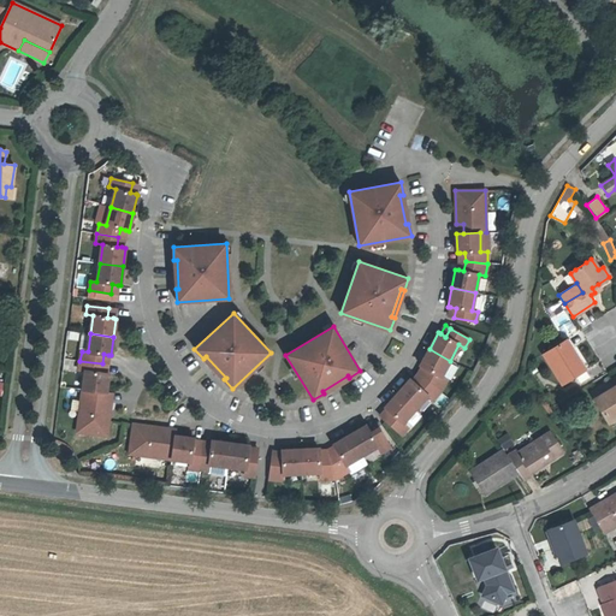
[(585,369),(566,339),(543,354),(562,384),(585,369)]
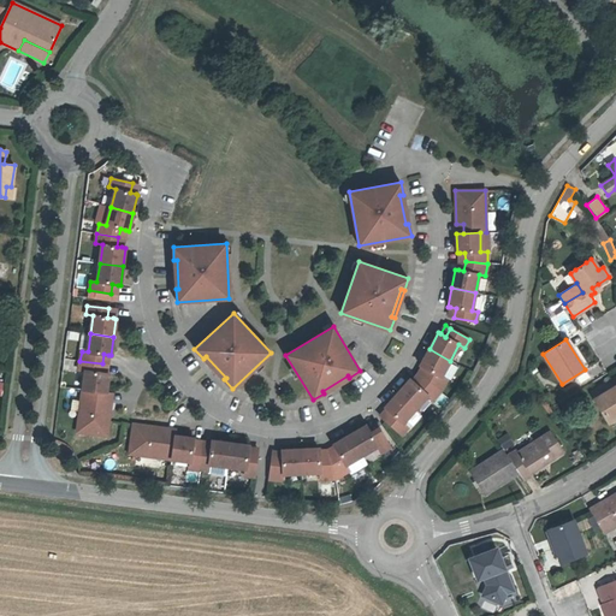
[(450,361),(430,349),(420,366),(422,367),(427,369),(422,378),(440,390),(446,380),(440,377),(450,361)]
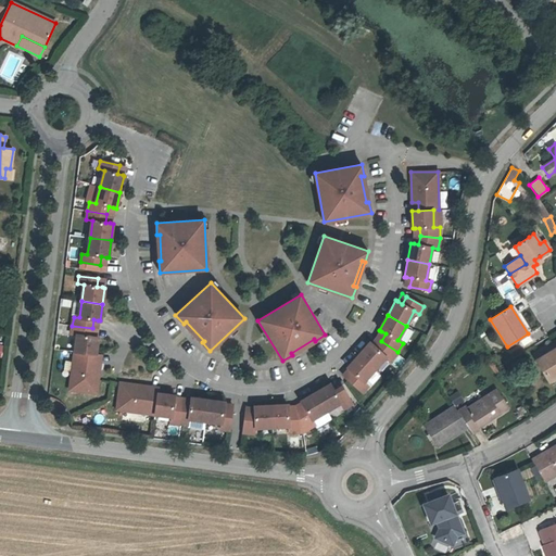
[(184,324),(202,342),(204,341),(186,321),(184,324)]
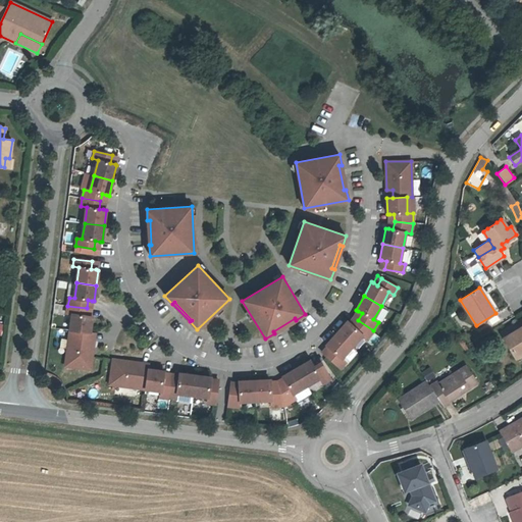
[(72,315),(70,330),(90,332),(92,317),(90,316),(85,316),(87,308),(67,306),(66,314),(72,315)]
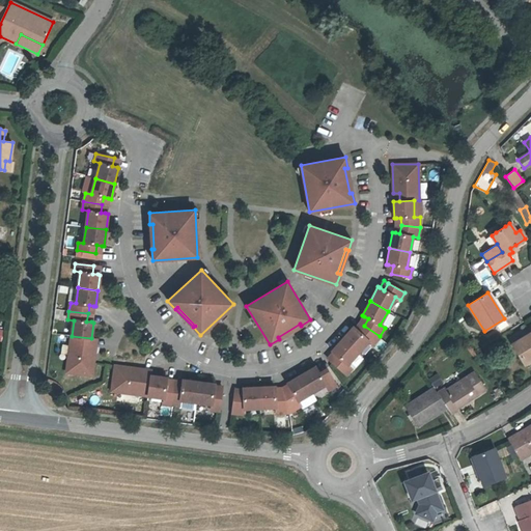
[(360,323),(356,329),(359,332),(364,326),(360,323)]
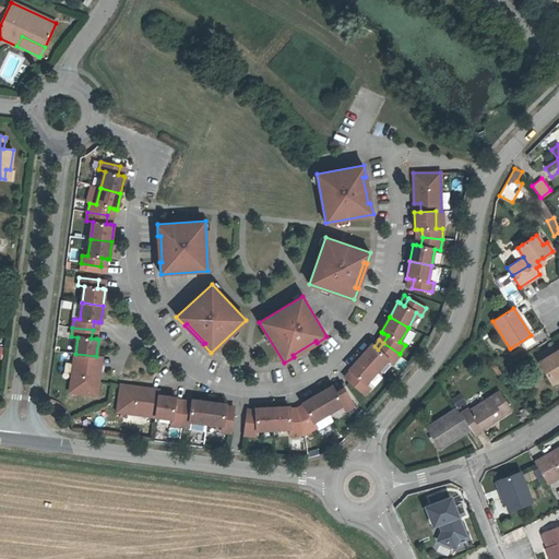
[(294,357),(317,343),(316,341),(293,355),(294,357)]
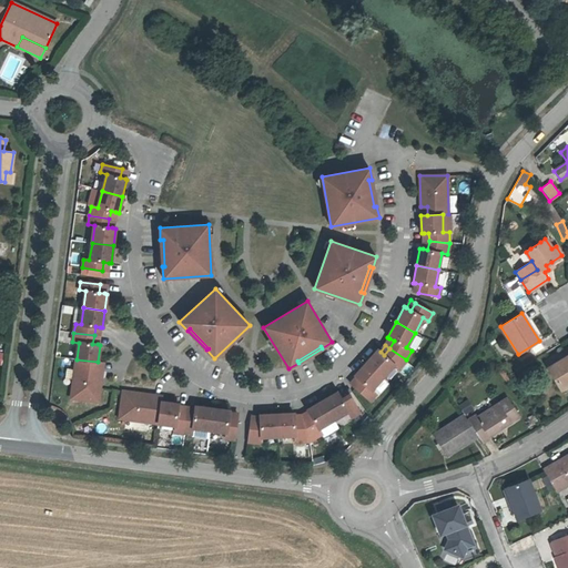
[(378,350),(366,363),(383,377),(394,364),(399,368),(406,359),(389,348),(384,355),(381,352),(378,350)]
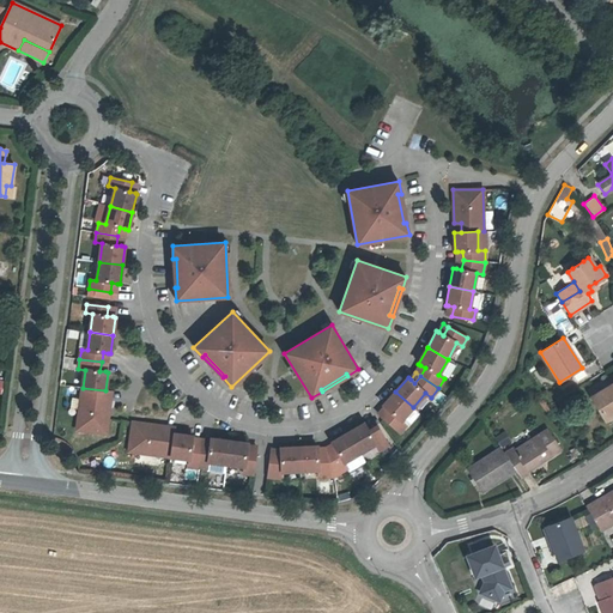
[(612,383),(592,398),(605,419),(612,413),(612,383)]
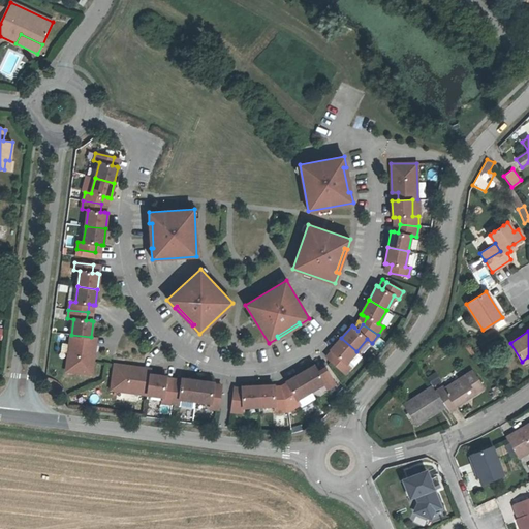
[(91,337),(71,335),(66,371),(92,374),(95,345),(90,344),(91,337)]
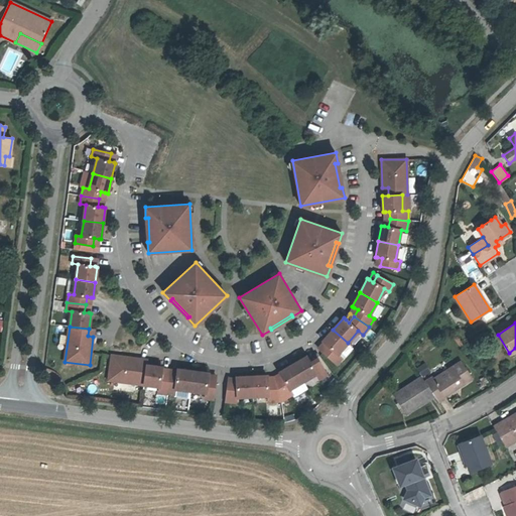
[(348,343),(333,330),(323,342),(324,343),(328,346),(321,352),(336,364),(342,358),(338,355),(348,343)]
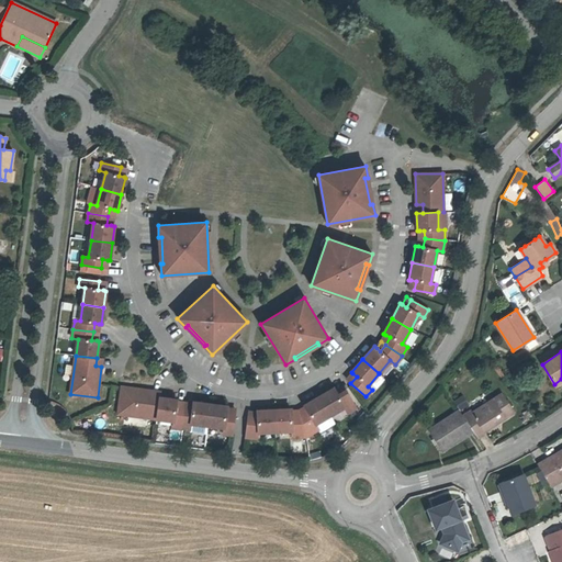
[(357,377),(352,373),(347,379),(350,383),(357,377)]
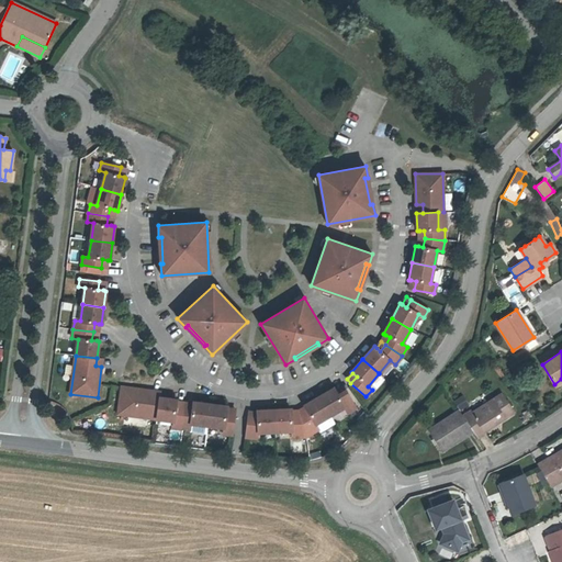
[(157,419),(159,397),(152,396),(152,391),(122,386),(117,414),(157,419)]
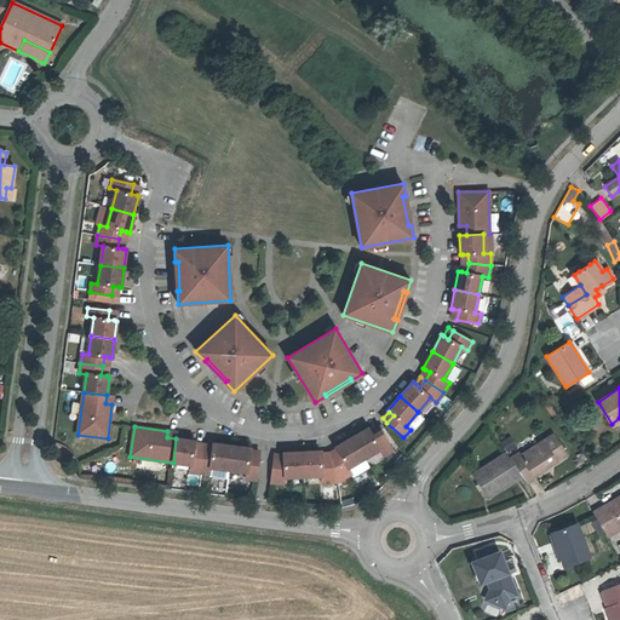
[(373,436),(380,431),(378,426),(369,430),(373,436)]
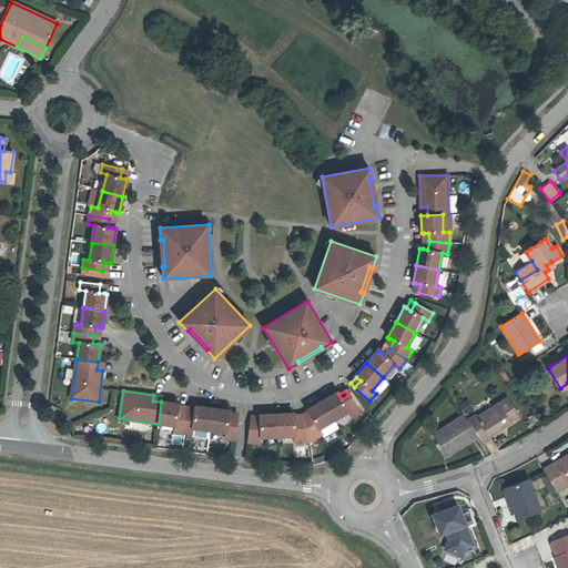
[(337,393),(323,401),(333,421),(347,412),(351,417),(358,413),(348,395),(342,399),(338,394),(337,393)]
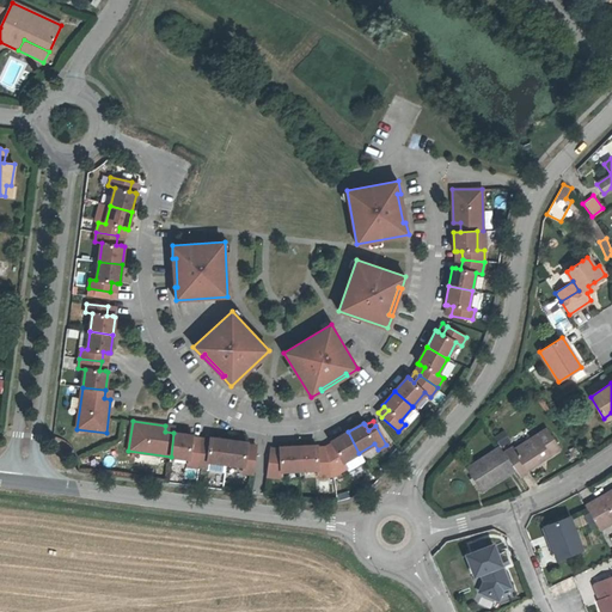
[(527,470),(560,450),(546,429),(514,450),(513,447),(505,453),(515,470),(520,477),(528,472),(527,470)]
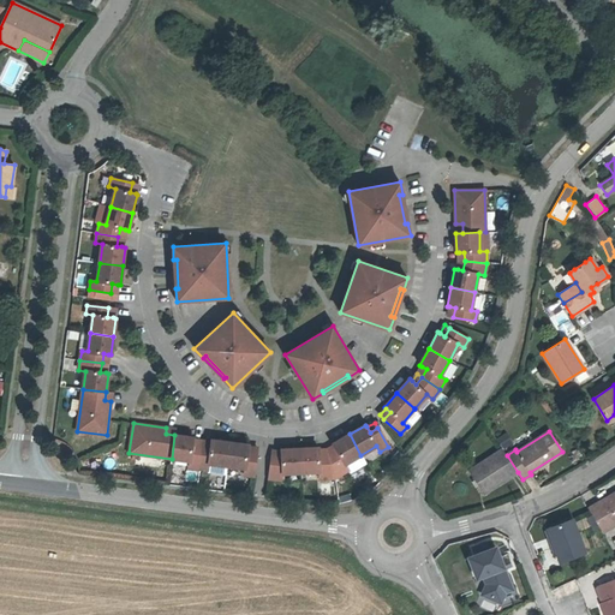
[(360,455),(350,434),(333,443),(334,446),(336,451),(328,455),(335,477),(347,470),(345,464),(360,455)]
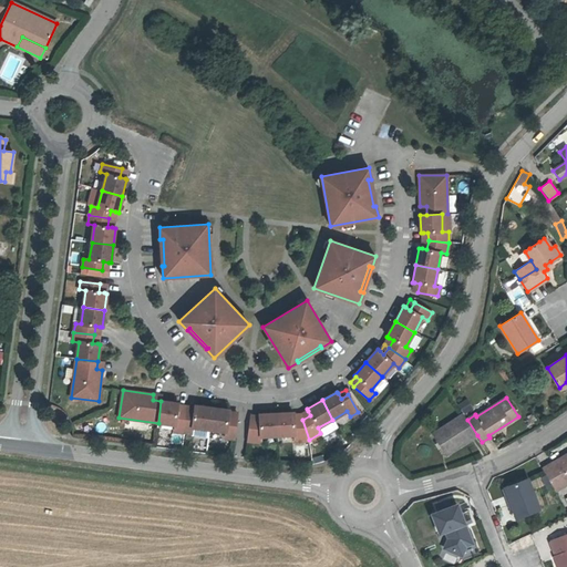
[(183,432),(185,412),(177,411),(178,405),(178,403),(161,401),(158,423),(175,424),(174,431),(183,432)]
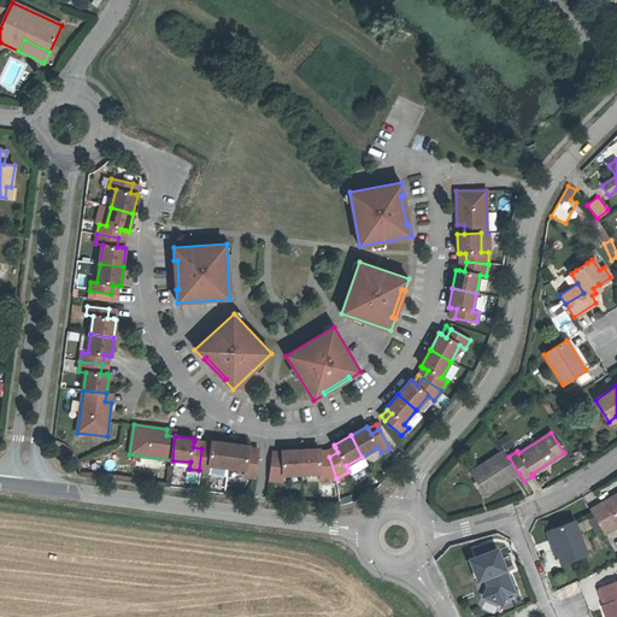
[(509,436),(499,439),(503,450),(512,447),(509,436)]
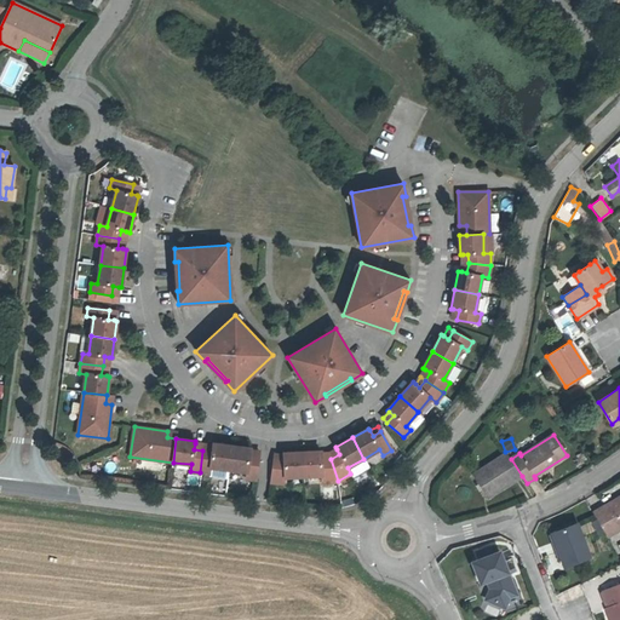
[(229,470),(231,446),(213,443),(213,446),(212,452),(202,451),(200,472),(211,474),(211,468),(229,470)]
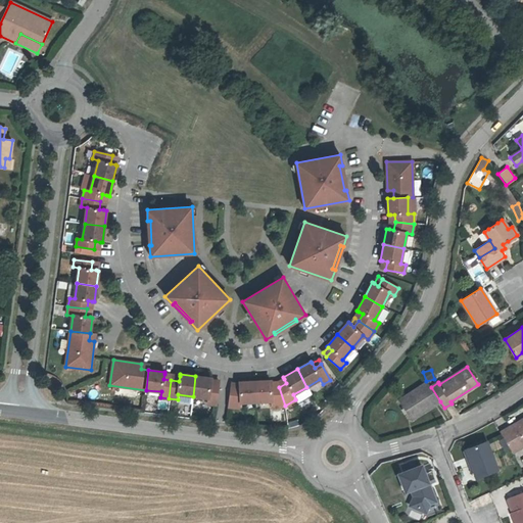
[(216,405),(219,386),(210,385),(211,380),(211,378),(195,376),(193,396),(208,398),(207,403),(216,405)]
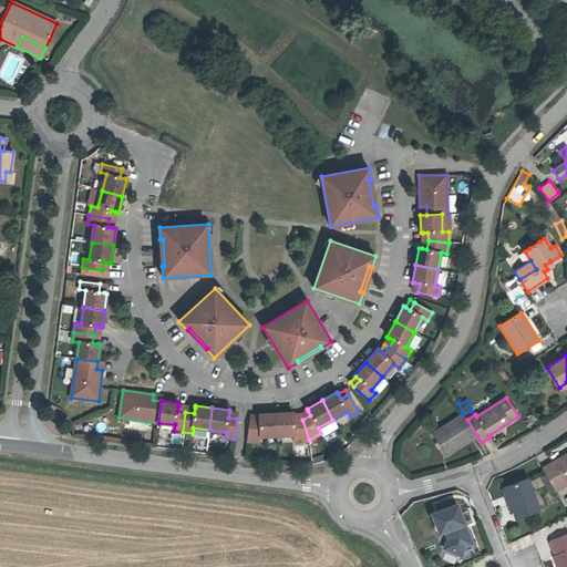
[(278,435),(276,413),(259,414),(259,416),(259,422),(250,421),(247,441),(260,442),(260,436),(278,435)]
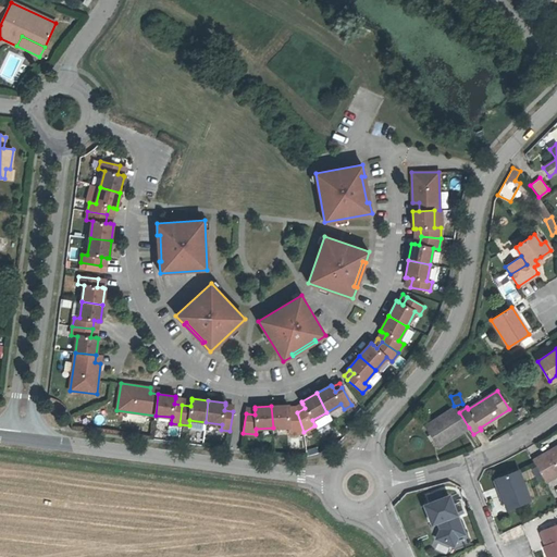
[(288,406),(271,406),(273,428),(289,426),(291,433),(304,432),(297,412),(289,412),(288,408),(288,406)]
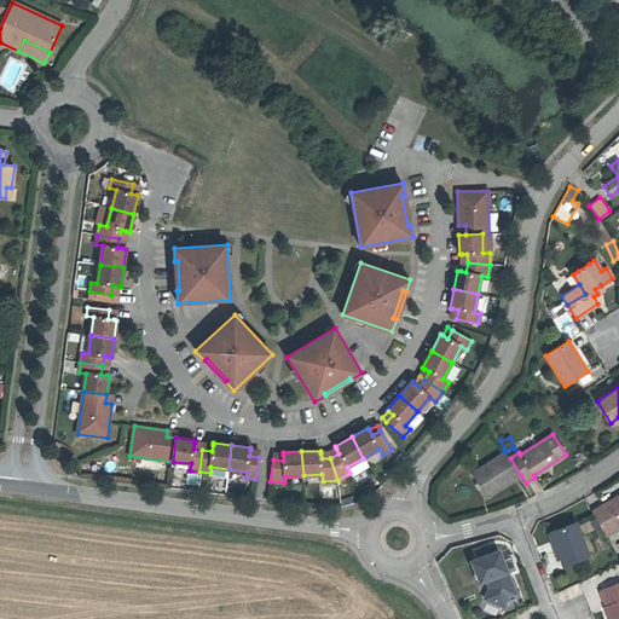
[(521,475),(510,458),(505,452),(472,474),(486,497),(521,475)]
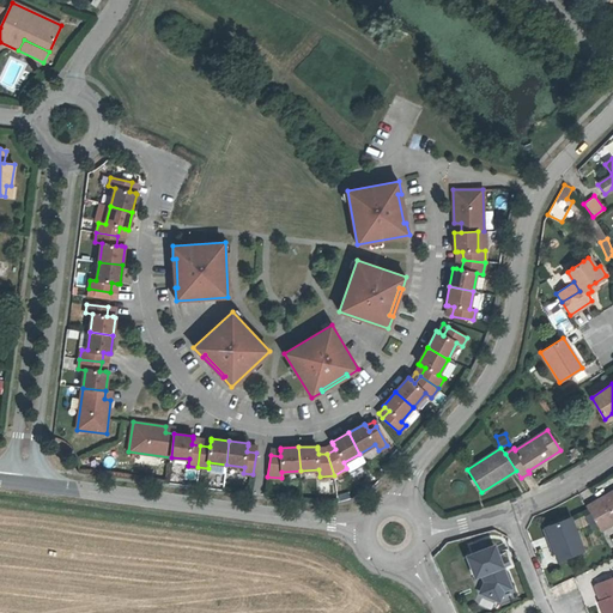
[(329,495),(331,480),(320,480),(319,493),(329,495)]
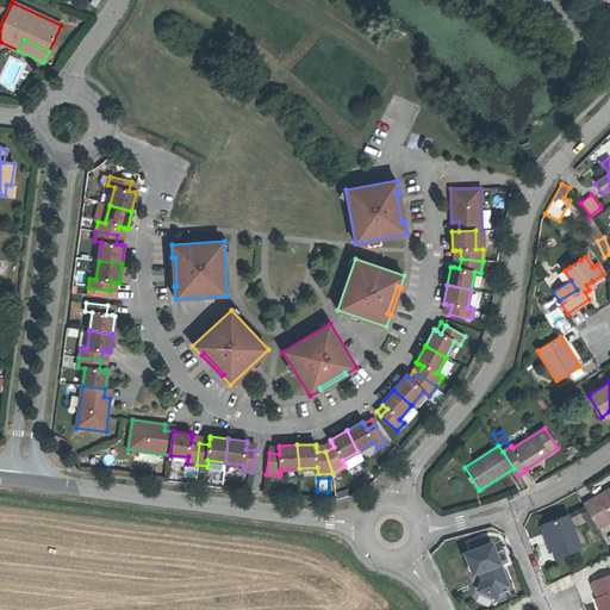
[(609,487),(583,504),(587,511),(593,522),(597,529),(609,521),(609,487)]
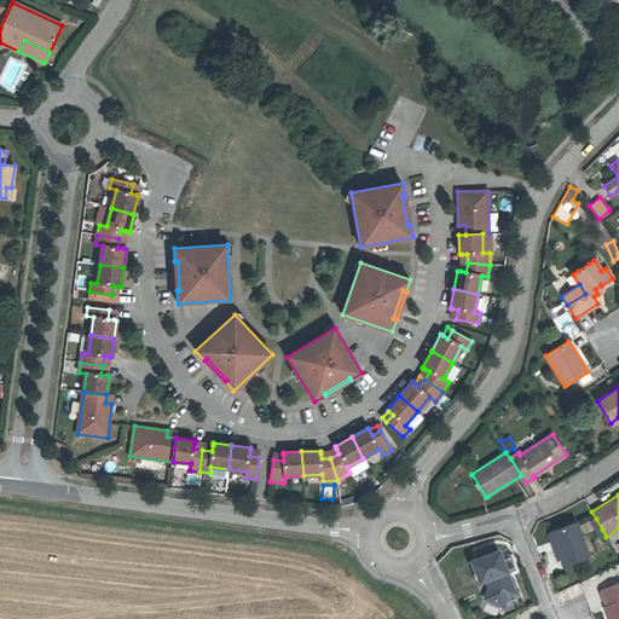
[(602,530),(596,519),(591,521),(597,532),(602,530)]
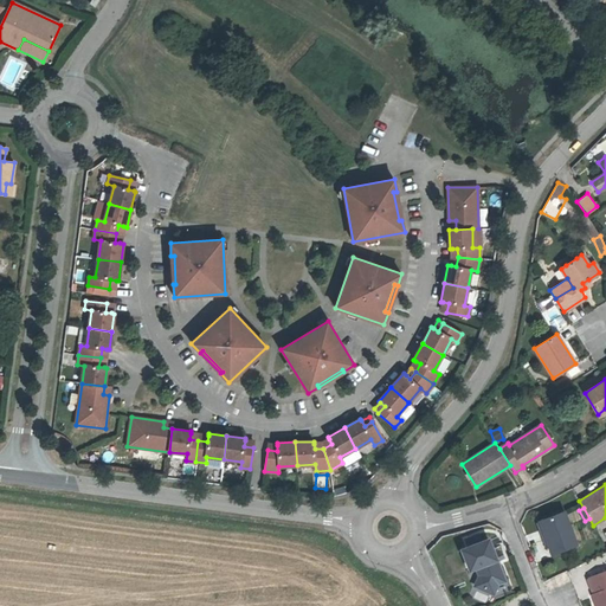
[(577,545),(565,511),(539,521),(546,539),(543,540),(545,546),(548,543),(552,554),(577,545)]
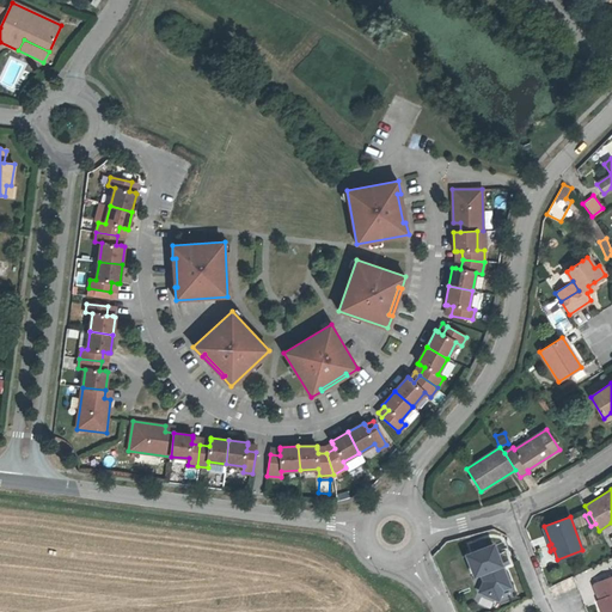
[(512,588),(495,543),(464,555),(479,595),(500,603),(505,591),(512,588)]
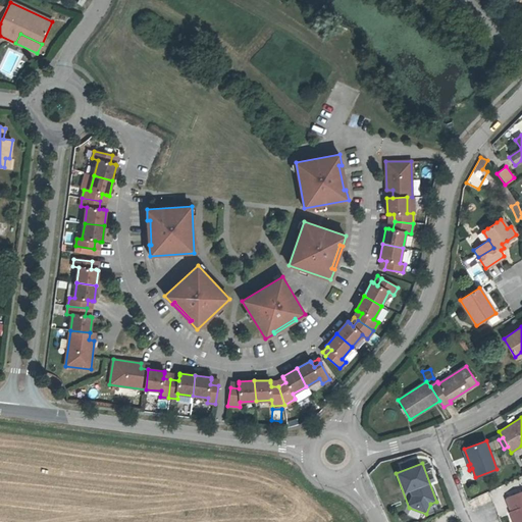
[(521,521),(521,490),(508,497),(512,510),(510,511),(514,521),(521,521)]
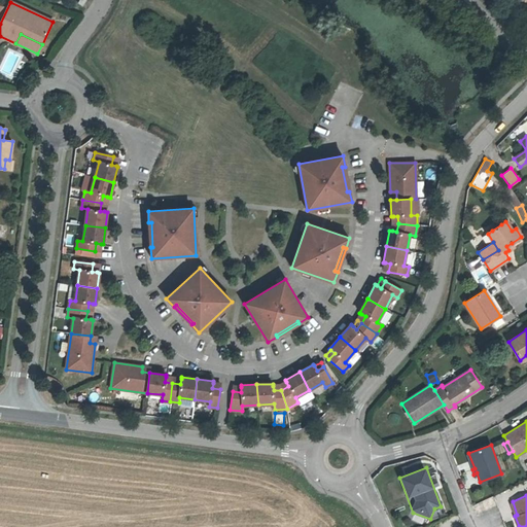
All buildings are outlined.
